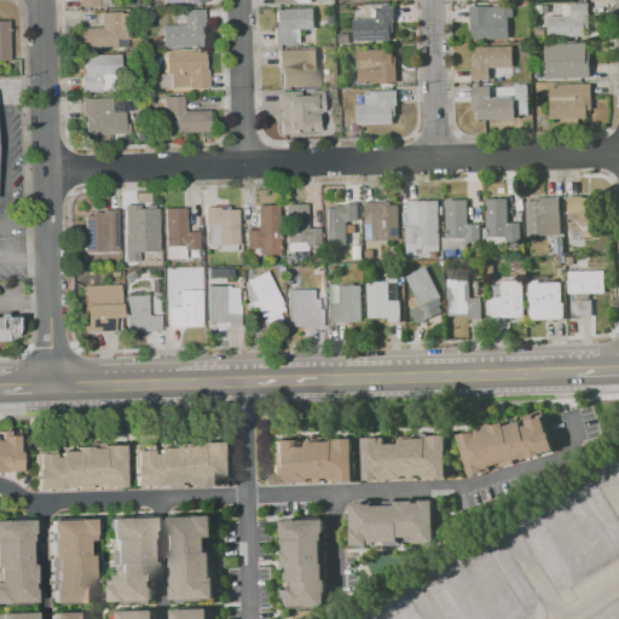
[(548,17),(549,36),(584,36),(584,27),(589,27),(589,3),(572,3),(572,16),(548,17)]
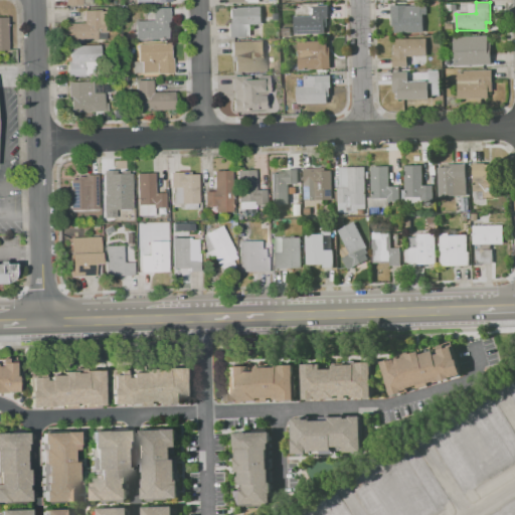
[(391,4),(421,5),(420,18),(424,18),(424,32),(391,31),(391,4)]
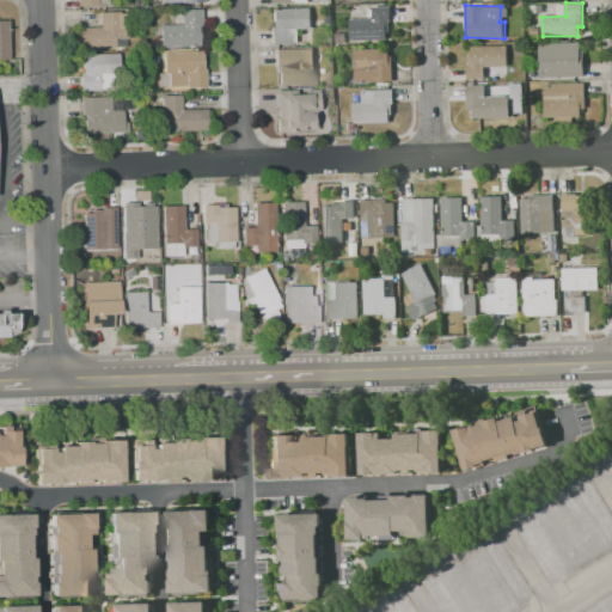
[(348,19),(349,41),(386,38),(386,22),(390,22),(389,7),(356,8),(356,19),(348,19)]
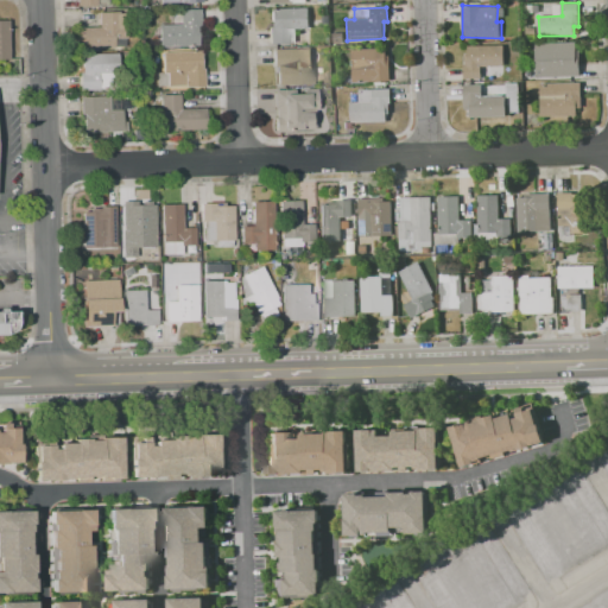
[(271,8),(308,8),(308,29),(287,29),(287,44),(268,44),(267,27),(271,27),(271,8)]
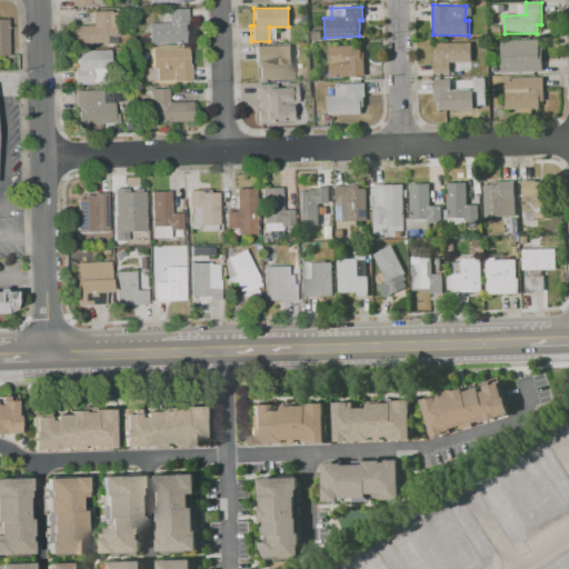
[(168,10),(187,9),(187,26),(185,26),(185,43),(148,43),(148,23),(168,22),(168,10)]
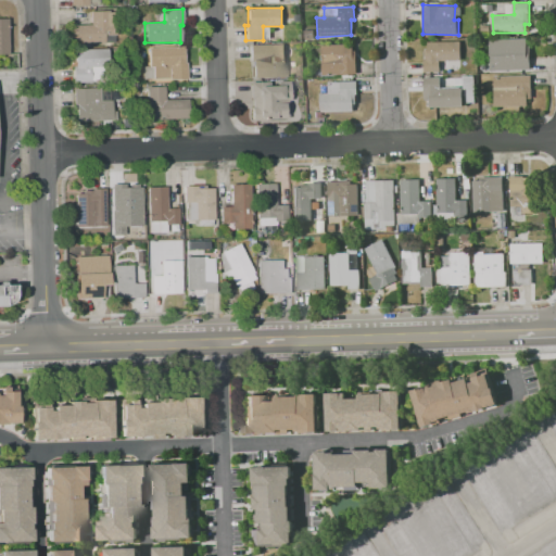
[(68,25),(68,45),(103,45),(103,35),(115,35),(114,11),(89,12),(89,25),(68,25)]
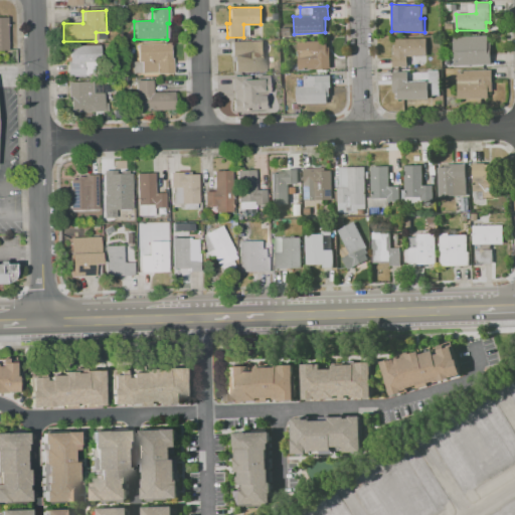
[(454,22),(445,22),(445,10),(453,10),(454,22)]
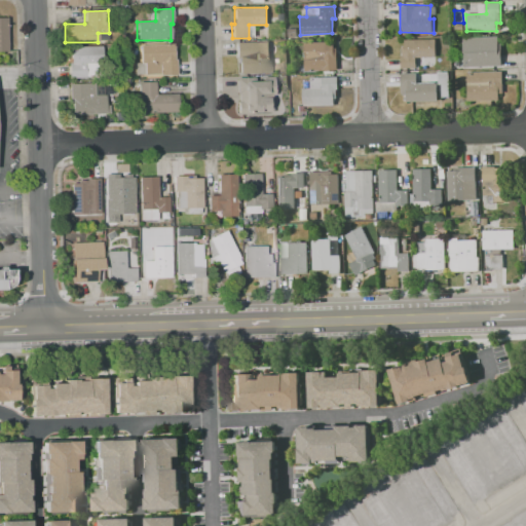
[(0,50),(9,50),(7,17),(0,17),(0,50)]
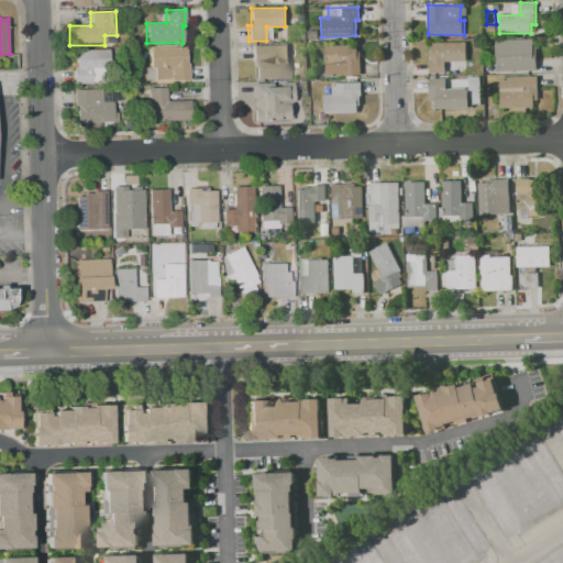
[(307,31),(317,31),(317,40),(307,40),(307,31)]
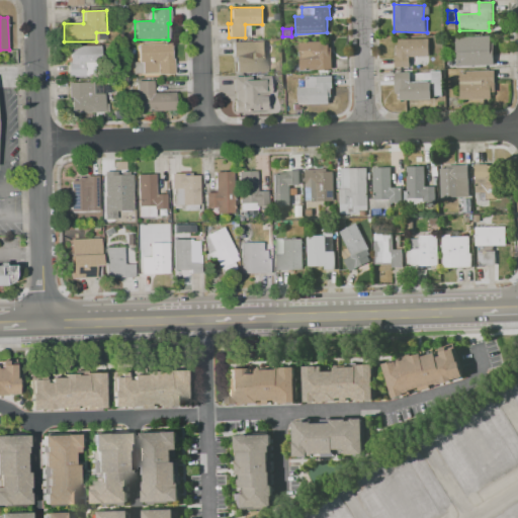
[(461,37),(492,36),(493,65),(462,66),(461,37)]
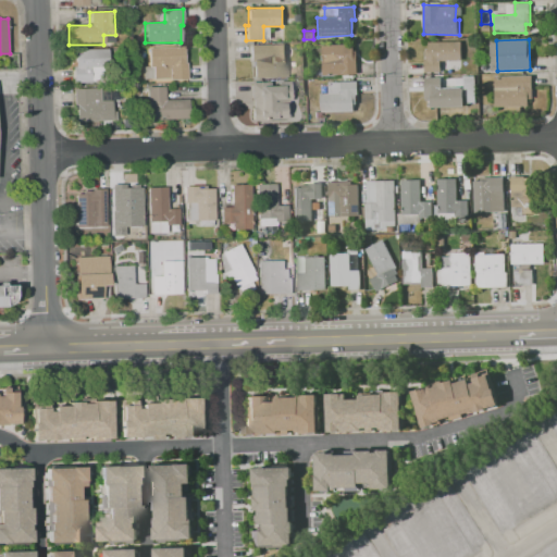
[(428,42),(461,41),(461,60),(441,61),(441,72),(424,72),(423,49),(429,49),(428,42)]
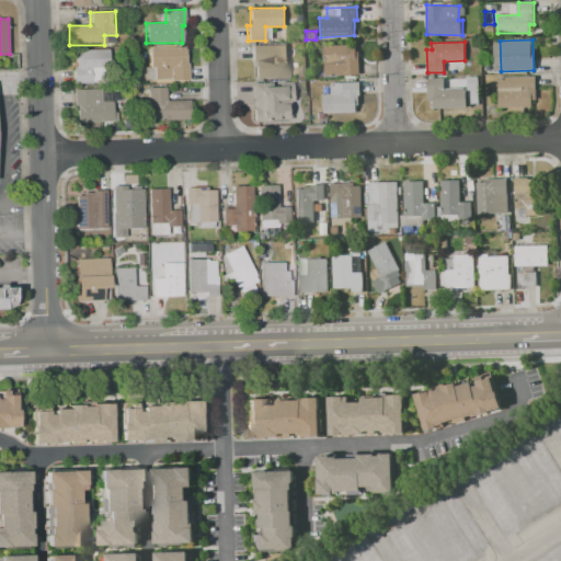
[(323,45),(355,44),(356,50),(359,50),(359,75),(324,76),(323,45)]
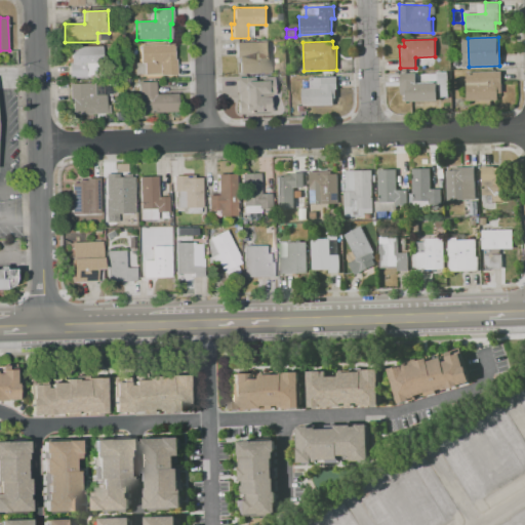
[(235,43),(269,42),(269,73),(239,74),(239,57),(235,57),(235,43)]
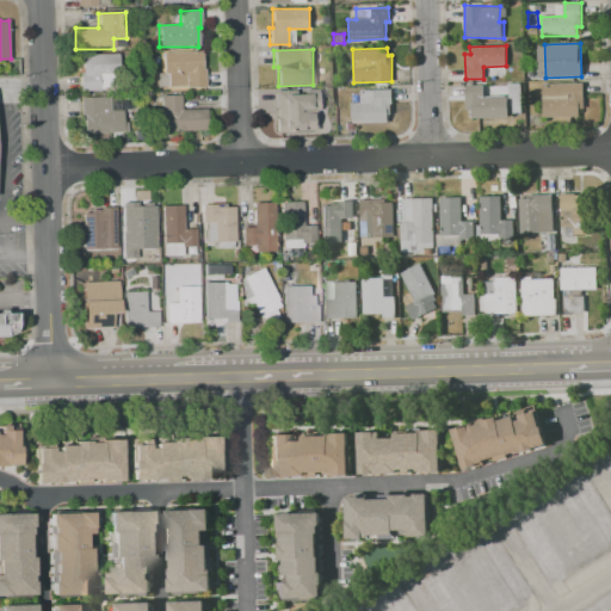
[(161,53),(201,51),(201,69),(203,69),(204,87),(161,88),(161,53)]
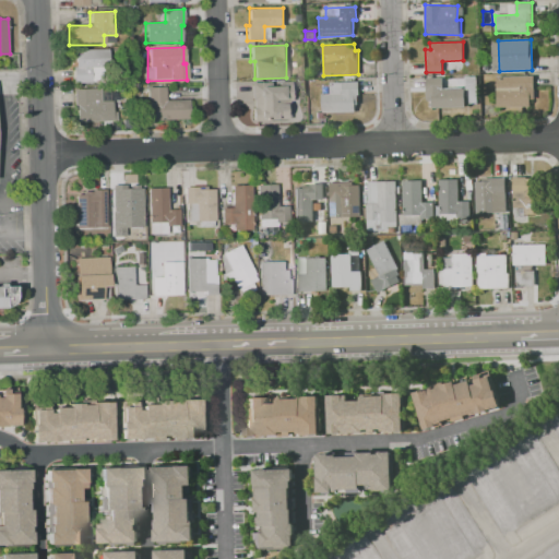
[(74,49),(107,49),(108,83),(72,83),(72,67),(74,67),(74,49)]
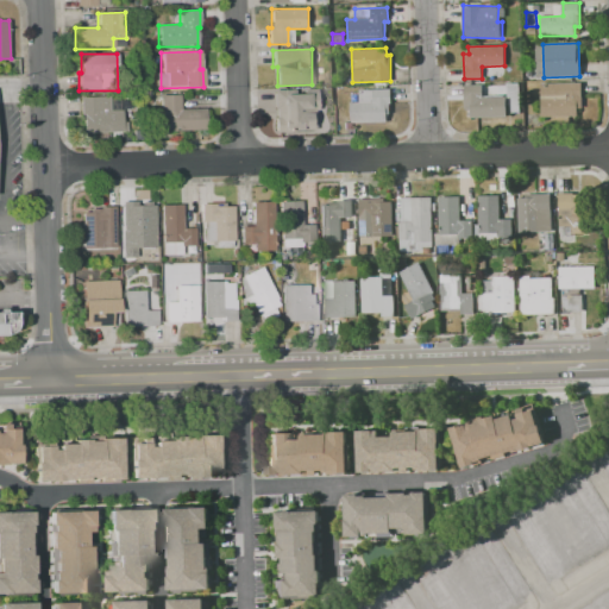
[(464,85),(465,108),(471,108),(471,118),(507,118),(506,94),(502,94),(502,81),(470,81),(470,85),(464,85)]
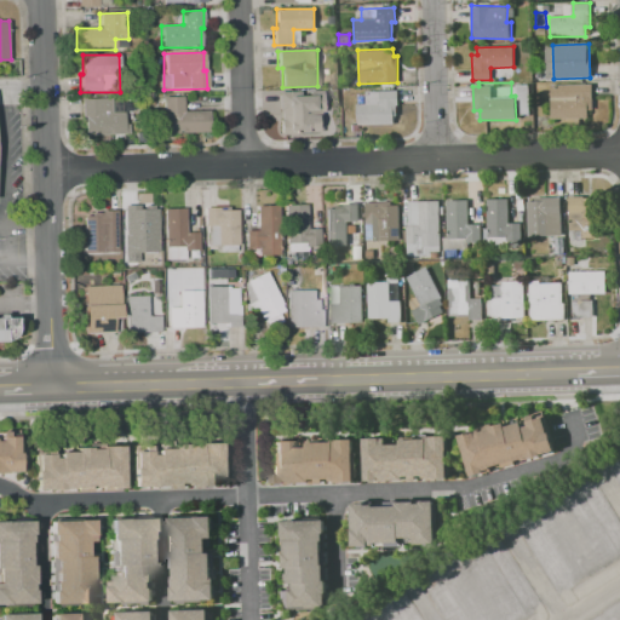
[(551,85),(552,119),(587,118),(587,108),(592,108),(591,84),(551,85)]
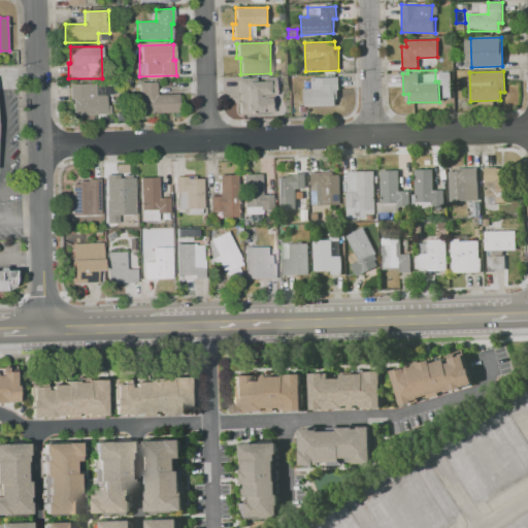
[(304,89),(304,106),(334,104),(334,91),(338,91),(337,76),(311,77),(312,89),(304,89)]
